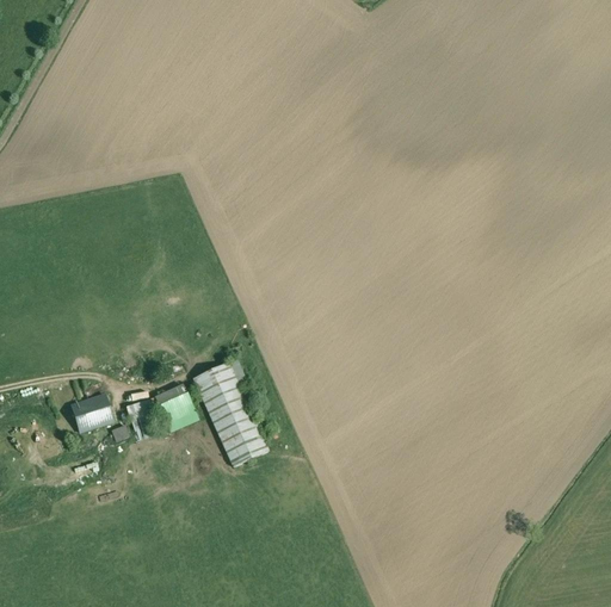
[(270,450),(238,379),(245,376),(236,358),(229,360),(192,377),(232,465),(270,450)]
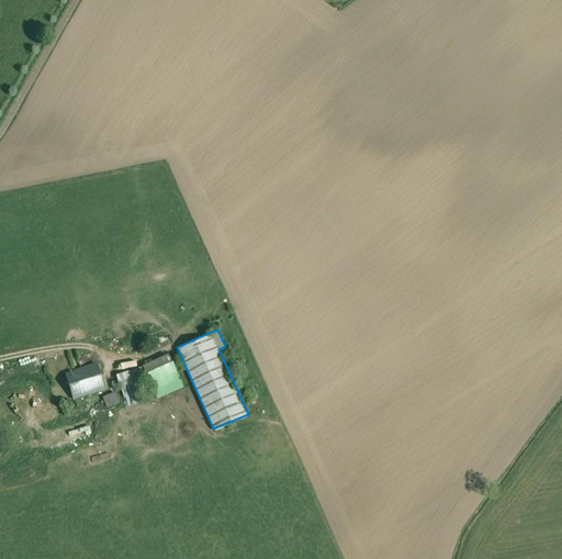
[(170,350),(175,359),(179,357),(175,348),(170,350)]
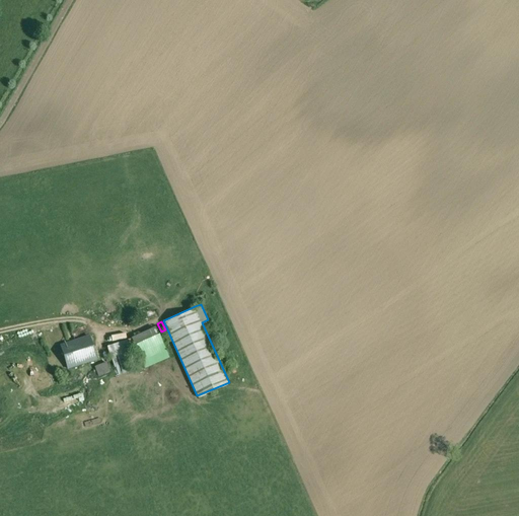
[(116,373),(133,367),(130,358),(140,355),(145,367),(169,356),(155,325),(131,337),(106,345),(116,373)]
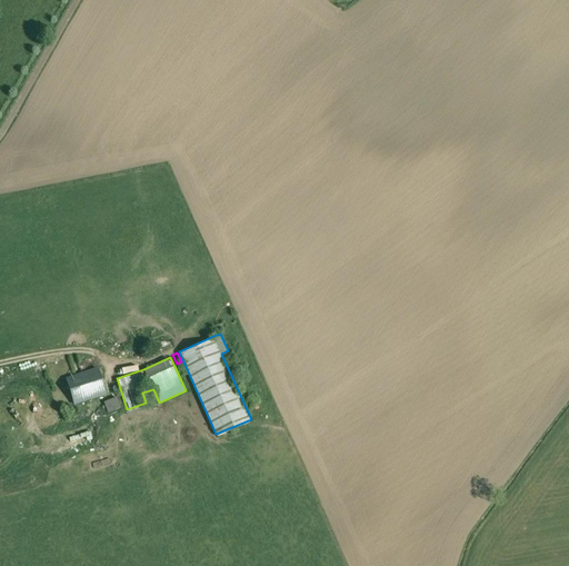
[(118,363),(119,369),(138,365),(137,359),(118,363)]
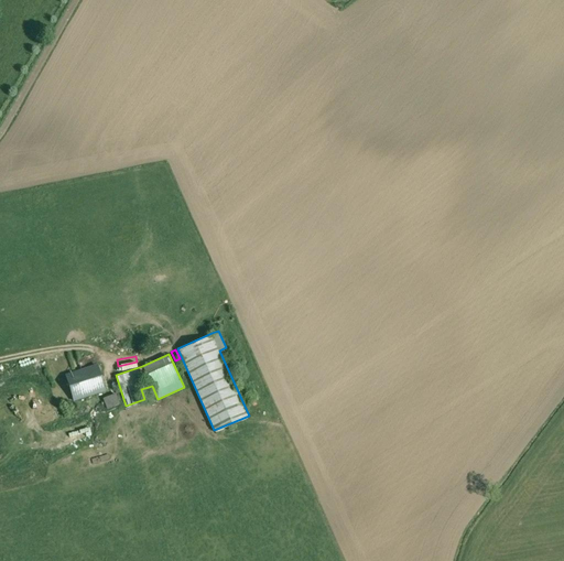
[(97,363),(66,373),(74,399),(106,388),(97,363)]
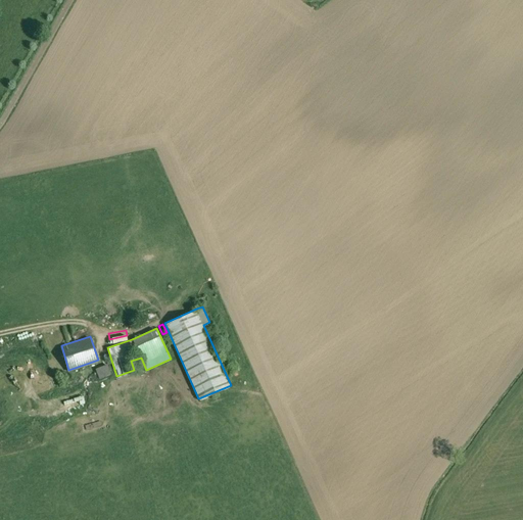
[(98,375),(110,371),(107,363),(95,367),(98,375)]
